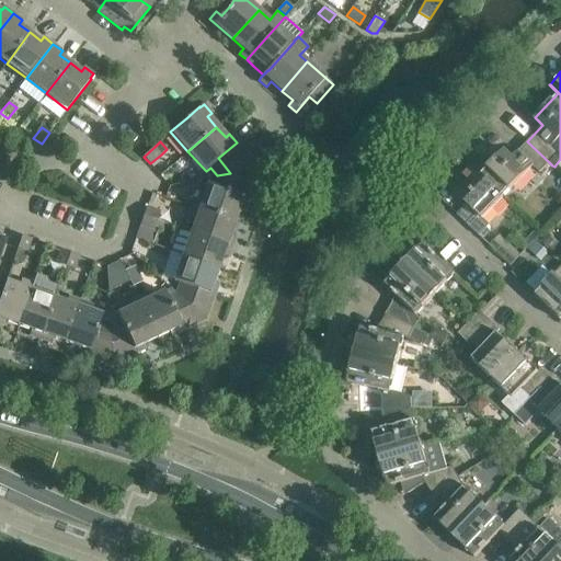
[(472,165),(471,165),(503,196),(533,165),(539,172),(549,162),(527,141),(512,157),(504,150),(481,174),(472,165)]
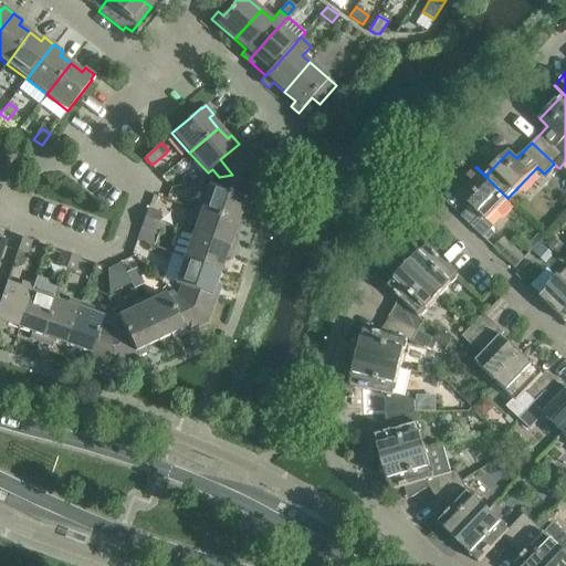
[(220,159),(232,175),(227,194),(250,202),(261,169),(239,144),(220,159)]
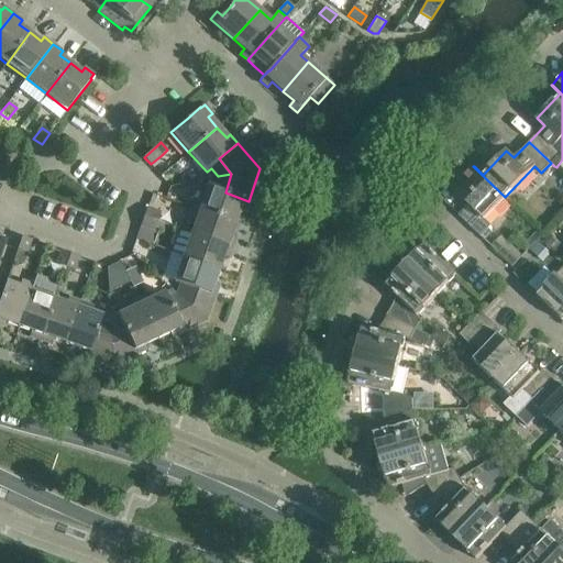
[(484,219),(505,197),(473,166),(459,181),(465,188),(459,196),(468,205),(459,216),(481,236),(492,225),(484,219)]
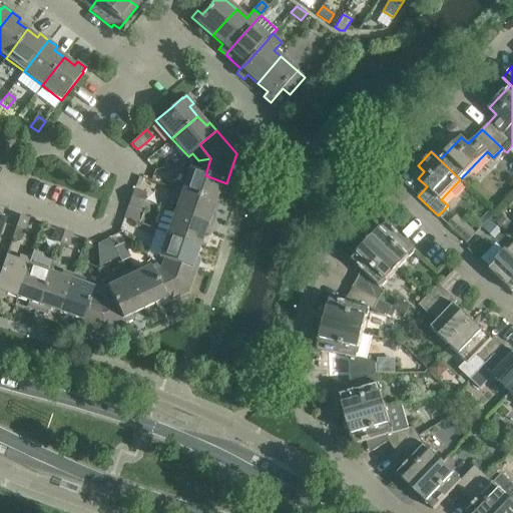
[(223,192),(226,183),(205,175),(210,158),(198,160),(195,170),(190,168),(182,190),(214,202),(218,191),(223,192)]
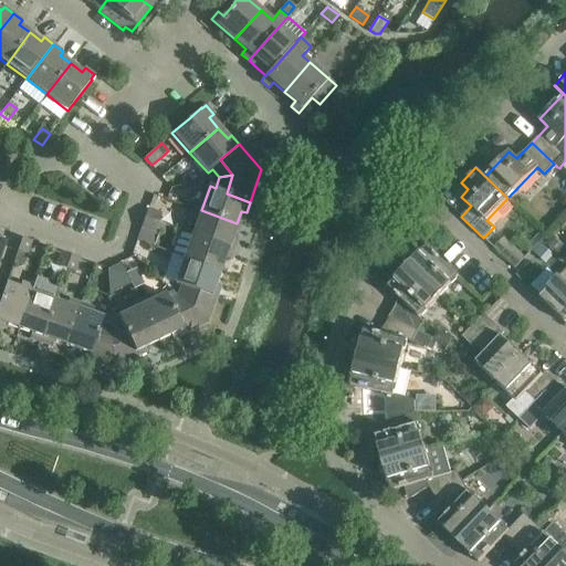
[(161,213),(148,209),(145,218),(158,222),(161,213)]
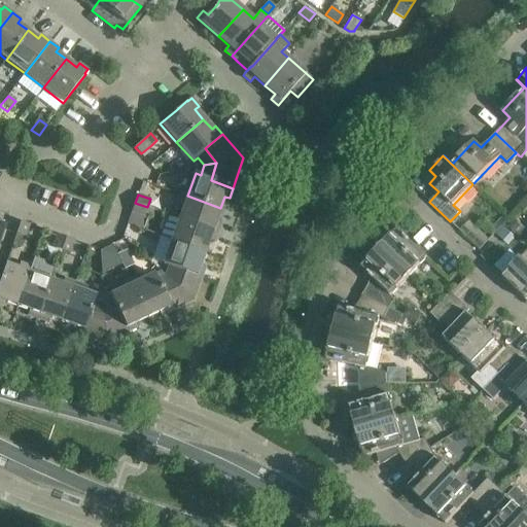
[(220,208),(187,196),(179,217),(217,233),(220,222),(216,220),(220,208)]
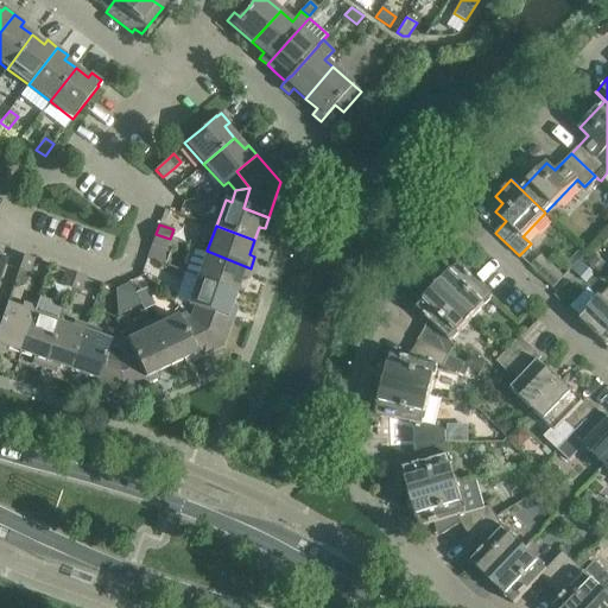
[(170,239),(156,234),(152,244),(166,248),(170,239)]
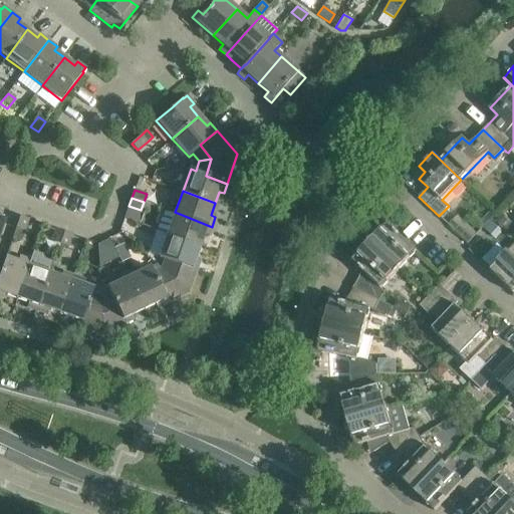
[(140,213),(141,210),(129,206),(124,217),(133,220),(136,212),(140,213)]
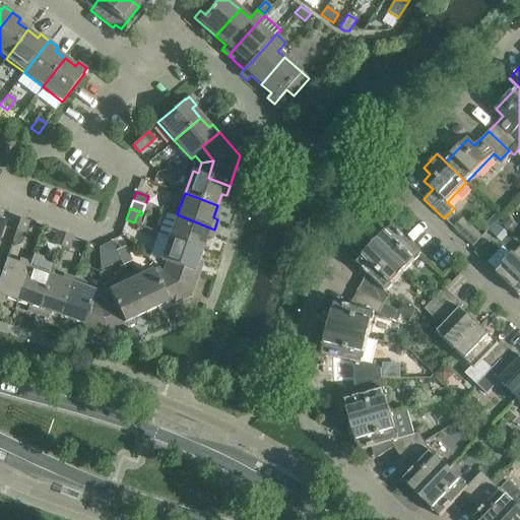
[(497,213),(488,222),(492,226),(497,220),(501,217),(497,213)]
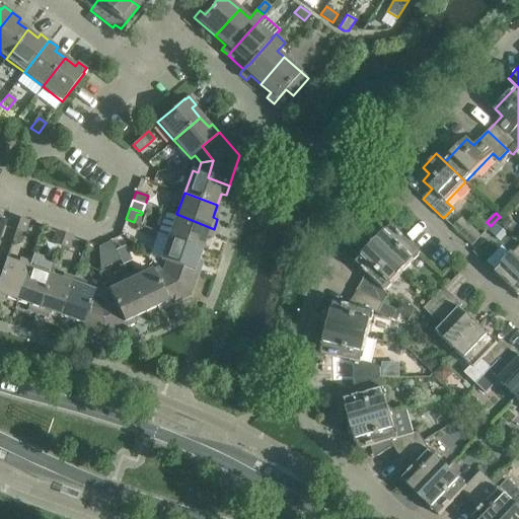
[(176,214),(169,236),(202,248),(206,237),(211,238),(214,229),(176,214)]
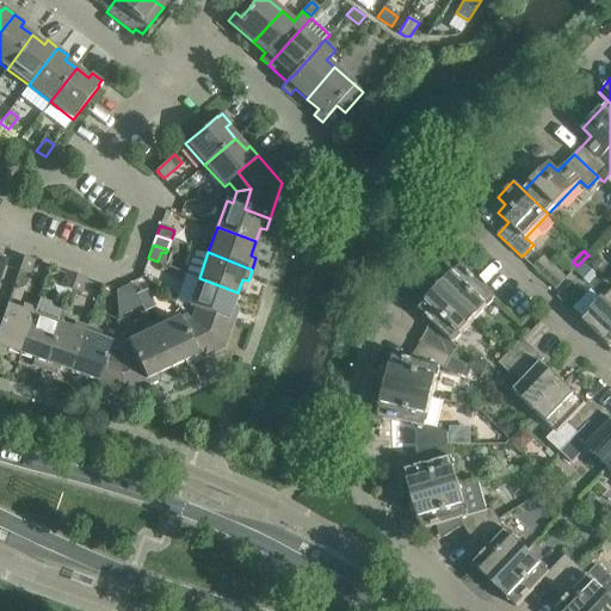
[(596,255),(588,263),(597,270),(604,261),(596,255)]
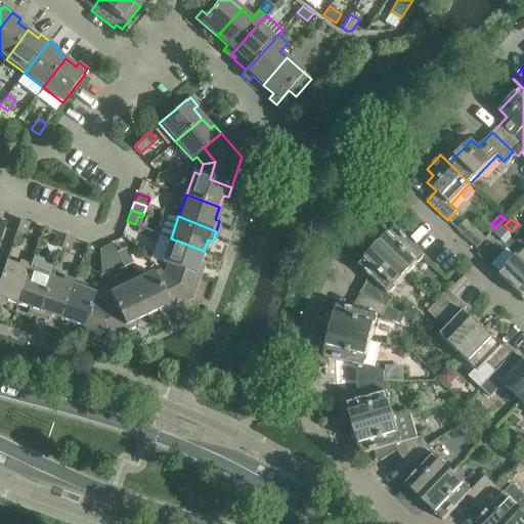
[(25,235),(30,223),(20,220),(16,232),(25,235)]
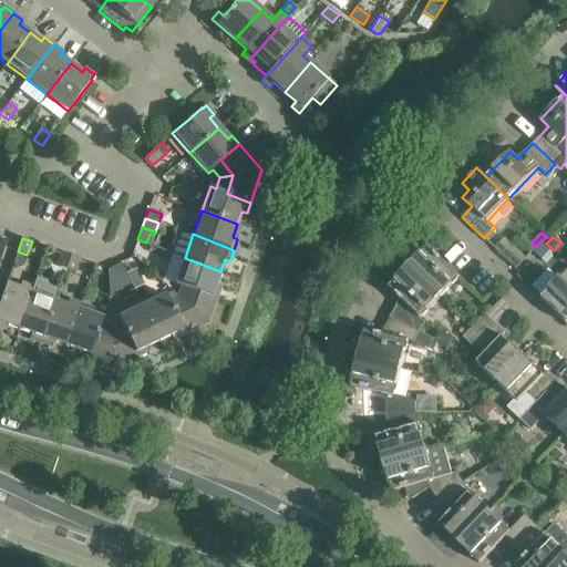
[(543,244),(535,253),(546,263),(554,254),(543,244)]
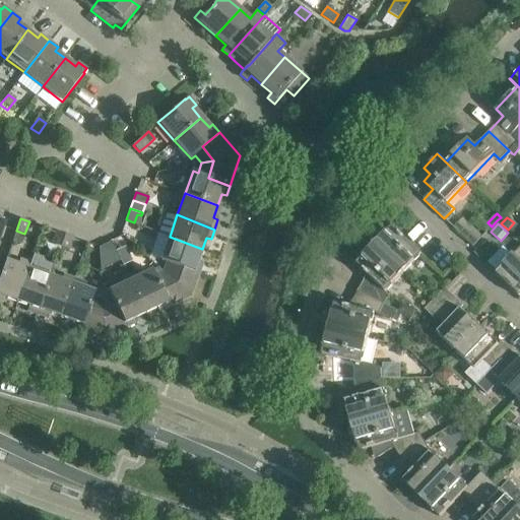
[(392,225),(374,245),(403,272),(421,254),(392,225)]
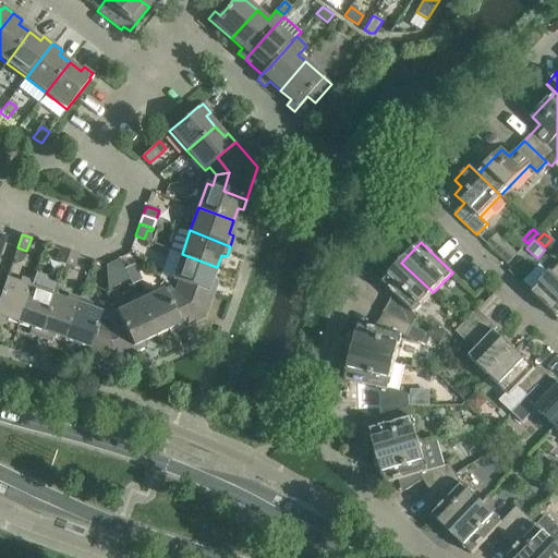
[(507,244),(497,254),(507,263),(517,253),(507,244)]
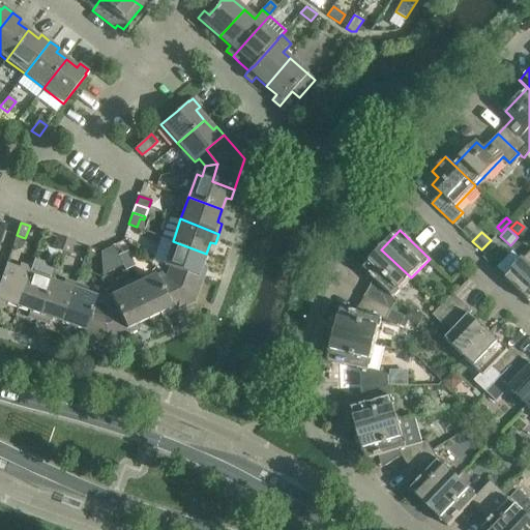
[(54,248),(62,252),(67,238),(59,235),(54,248)]
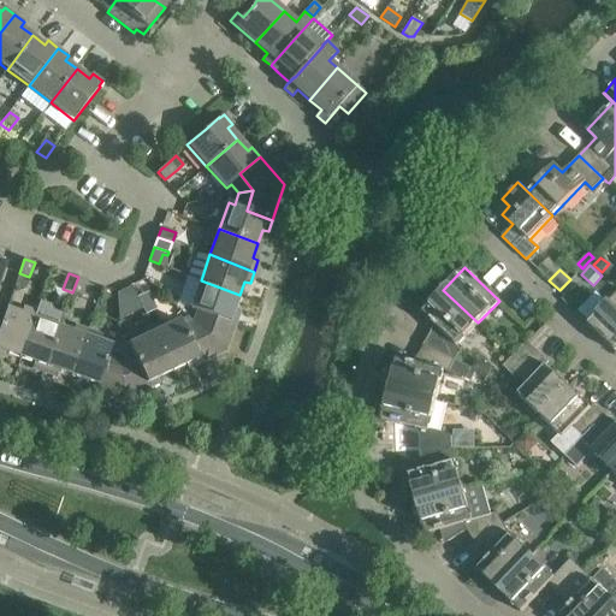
[(82,296),(88,280),(78,277),(72,292),(82,296)]
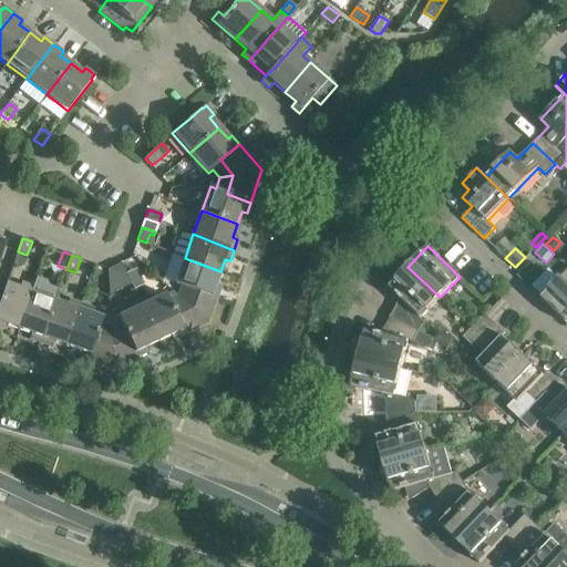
[(178,296),(188,306),(194,289),(217,297),(222,287),(216,285),(220,271),(185,258),(176,284),(182,286),(178,296)]
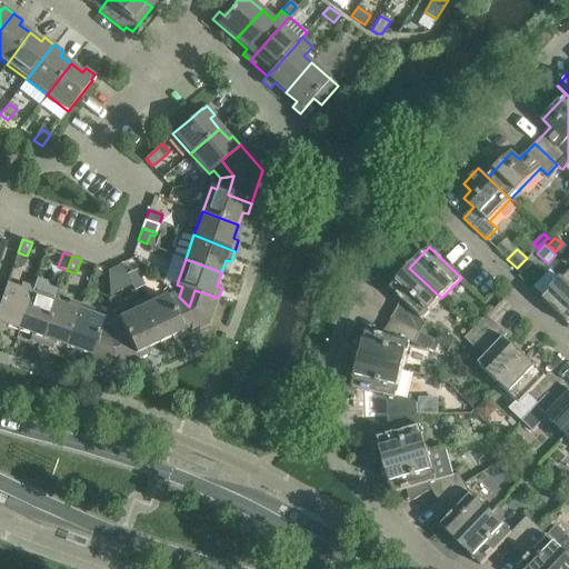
[(122,268),(108,273),(110,296),(110,298),(131,288),(127,278),(122,268)]
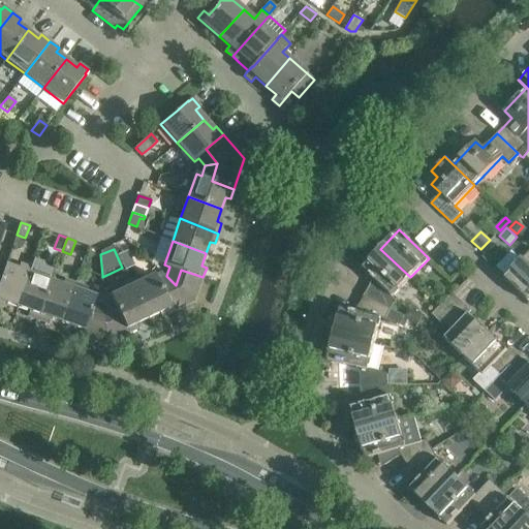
[(373,279),(365,294),(391,309),(396,300),(393,297),(410,277),(380,249),(363,268),(373,279)]
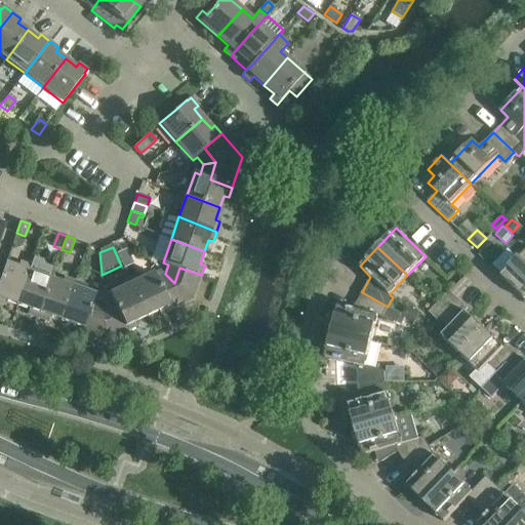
[(509,250),(493,266),(501,274),(499,276),(524,299),(524,298),(524,249),(517,258),(509,250)]
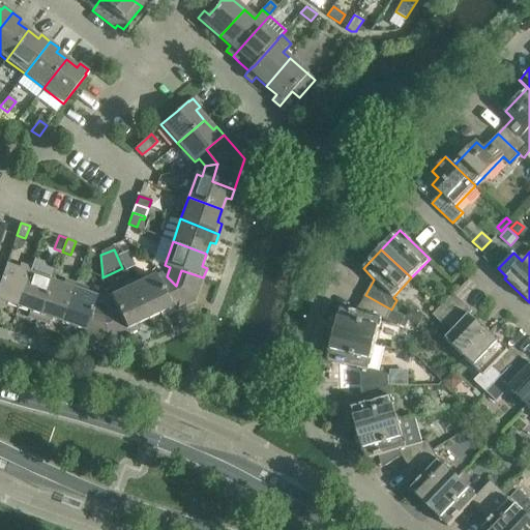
[(128,254),(118,259),(122,268),(124,273),(135,269),(128,254)]
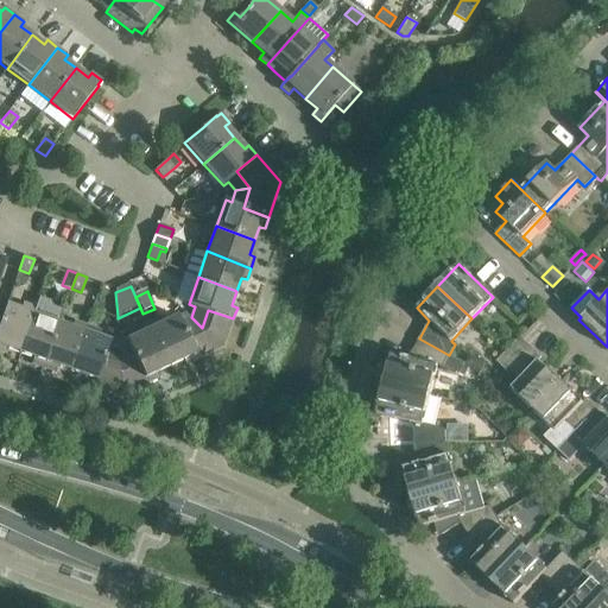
[(36,308),(24,343),(20,354),(35,359),(32,365),(44,368),(59,323),(64,311),(54,308),(50,302),(39,298),(36,308)]
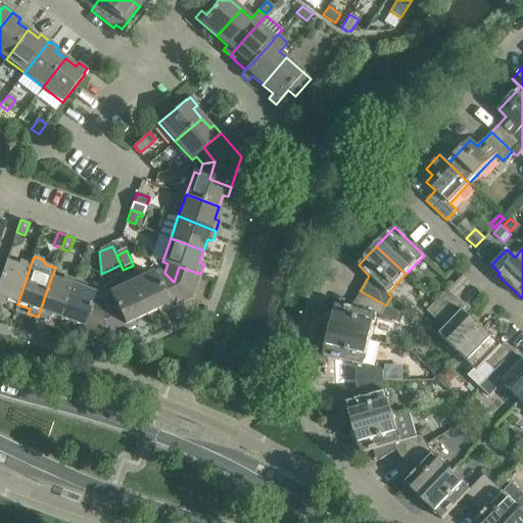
[(17,304),(20,295),(31,265),(20,260),(18,267),(6,263),(0,278),(0,303),(4,304),(5,300),(17,304)]
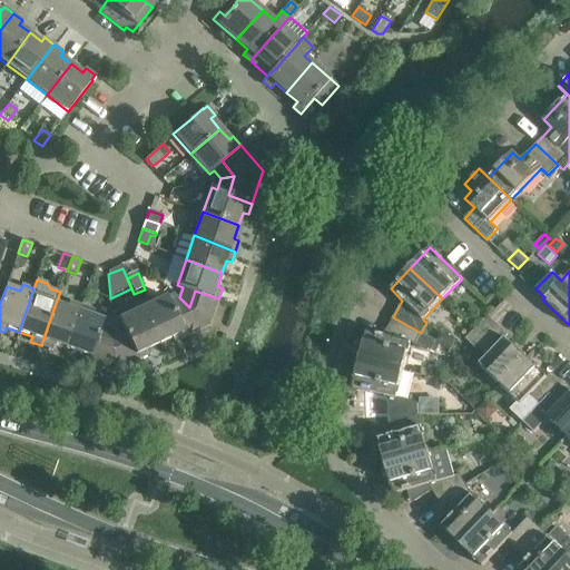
[(209,325),(218,298),(195,291),(189,307),(174,314),(185,337),(209,325)]
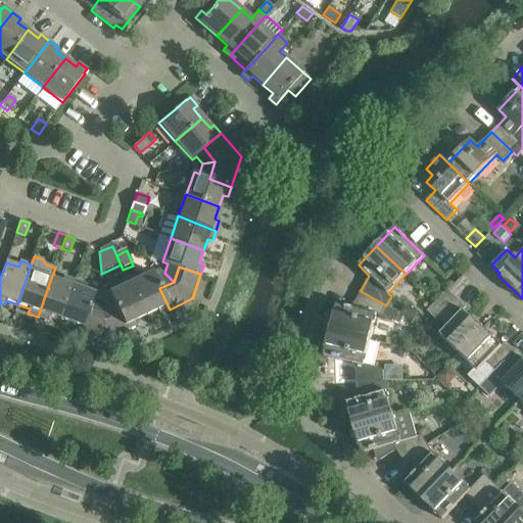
[(129,277),(137,295),(146,315),(158,310),(160,314),(170,310),(159,288),(174,282),(164,273),(156,277),(153,272),(142,277),(139,272),(129,277)]
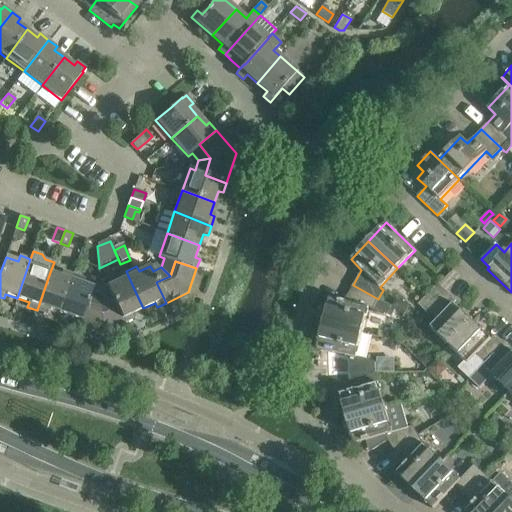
[(61,276),(50,272),(37,310),(46,313),(48,309),(60,313),(74,274),(63,270),(61,276)]
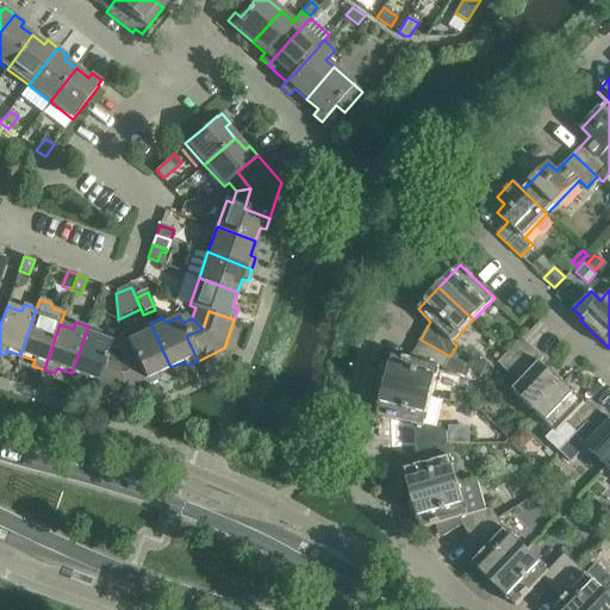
[(142,335),(120,346),(122,367),(138,359),(149,384),(160,379),(157,374),(170,367),(160,344),(150,323),(138,329),(142,335)]
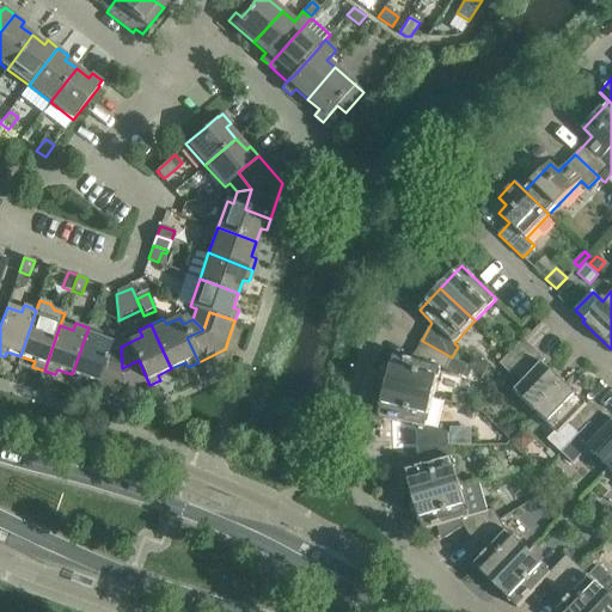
[(101,331),(89,328),(72,374),(85,379),(84,385),(95,389),(104,362),(122,368),(121,347),(98,338),(101,331)]
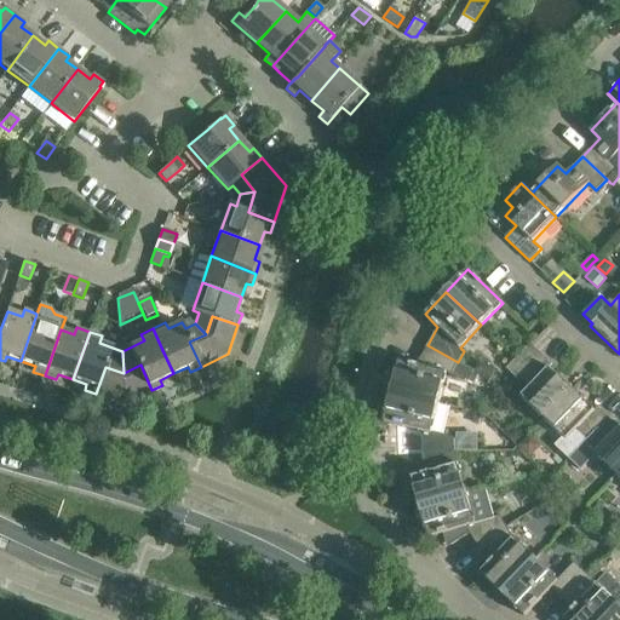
[(506,368),(517,379),(521,377),(543,354),(530,343),(506,368)]
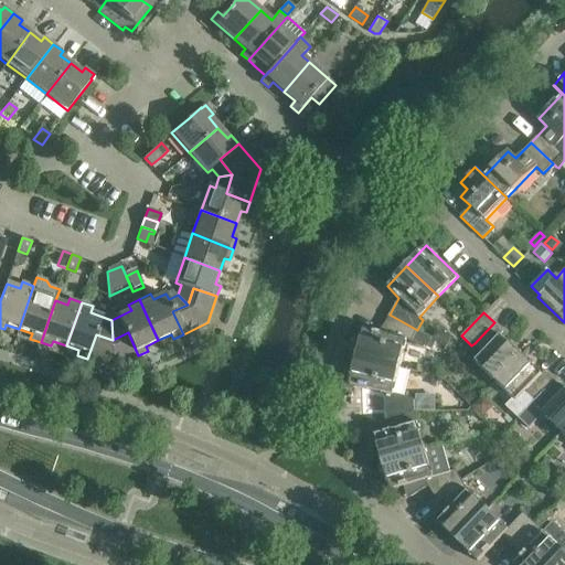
[(364,329),(356,356),(400,366),(406,340),(412,341),(412,340),(427,348),(432,339),(417,330),(390,315),(380,332),(364,329)]
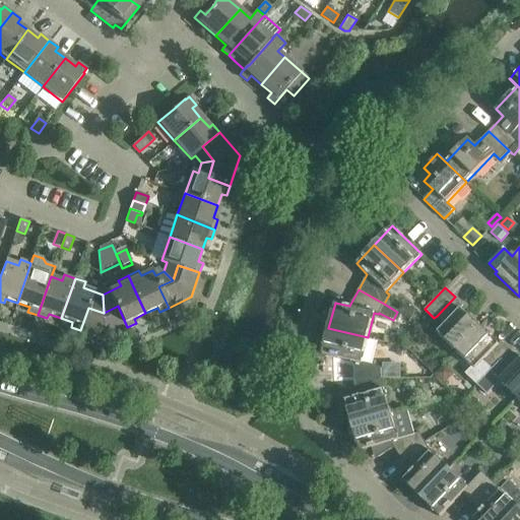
[(437,332),(456,350),(479,326),(461,308),(464,306),(455,297),(437,316),(445,324),(437,332)]
